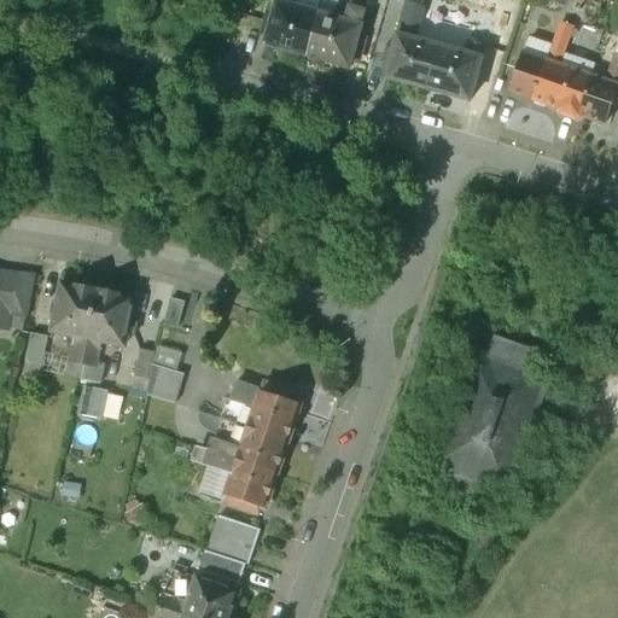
[(366,0),(351,0),(345,22),(360,25),(366,0)]
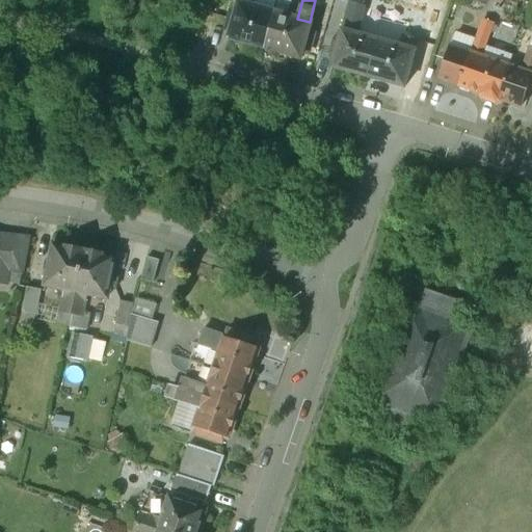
[(239,2),(238,2),(235,12),(231,28),(228,38),(264,48),(274,12),(239,2)]
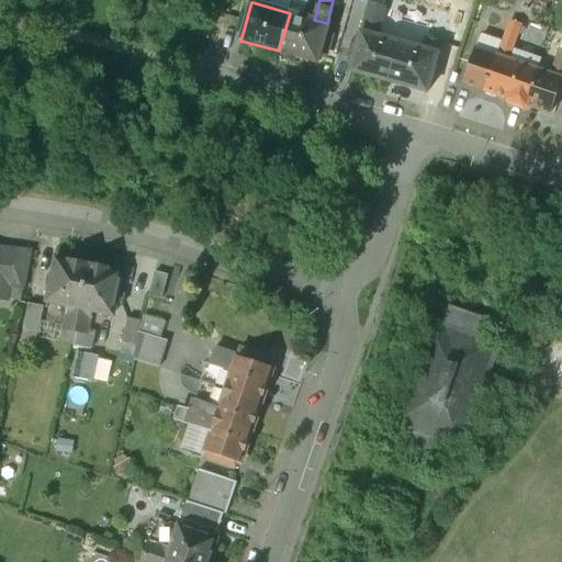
[(242,11),(237,27),(244,30),(248,13),(242,11)]
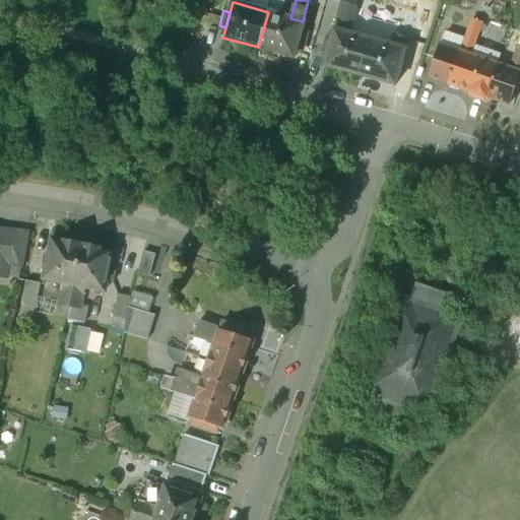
[(290,18),(268,12),(258,47),(294,57),(297,47),(301,31),(304,21),(303,21),(290,18)]
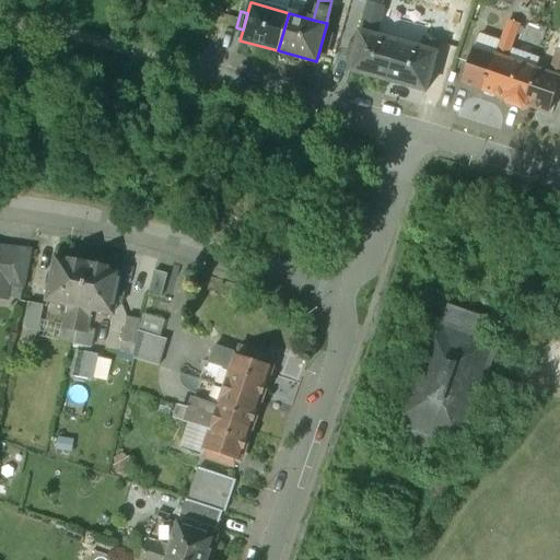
[(517,25),(506,21),(503,32),(514,35),(517,25)]
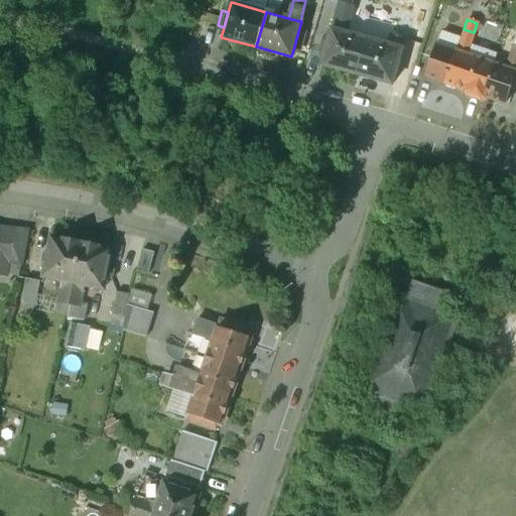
[(347,23),(335,20),(333,30),(344,33),(347,23)]
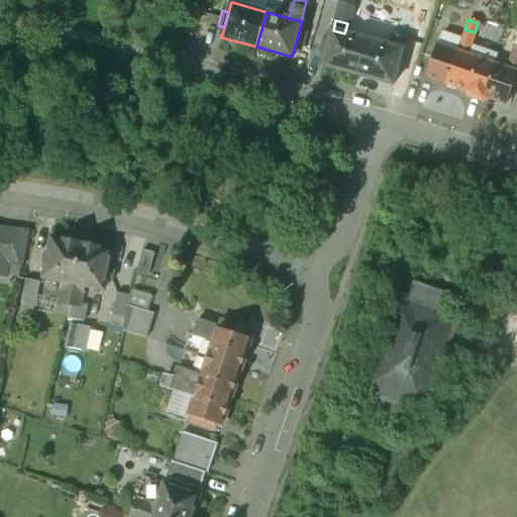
[(333,30),(332,29),(329,39),(323,38),(319,53),(325,55),(322,65),(357,75),(367,39),(344,33),(333,30)]
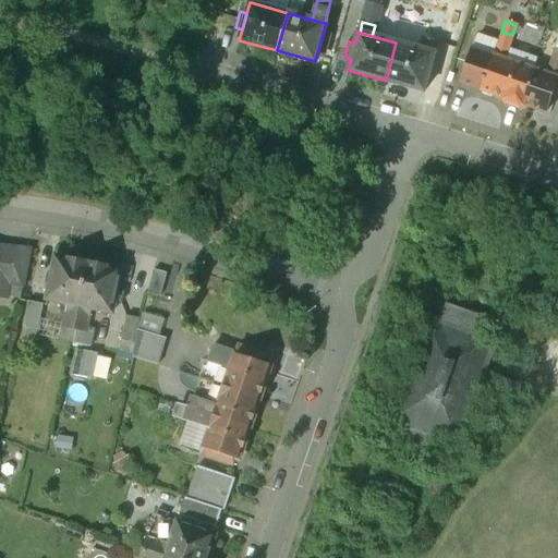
[(501,32),(493,56),(505,59),(512,35),(501,32)]
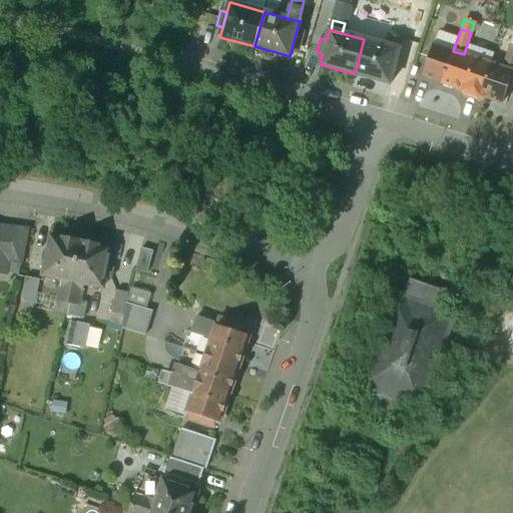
[(303,32),(297,31),(293,46),(299,47),(303,32)]
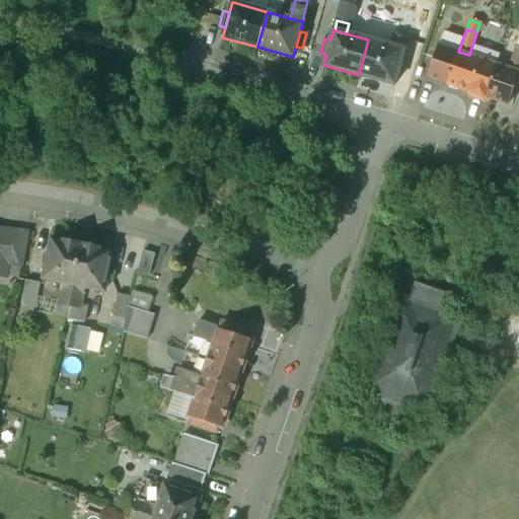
[(405,40),(393,35),(390,46),(402,49),(405,40)]
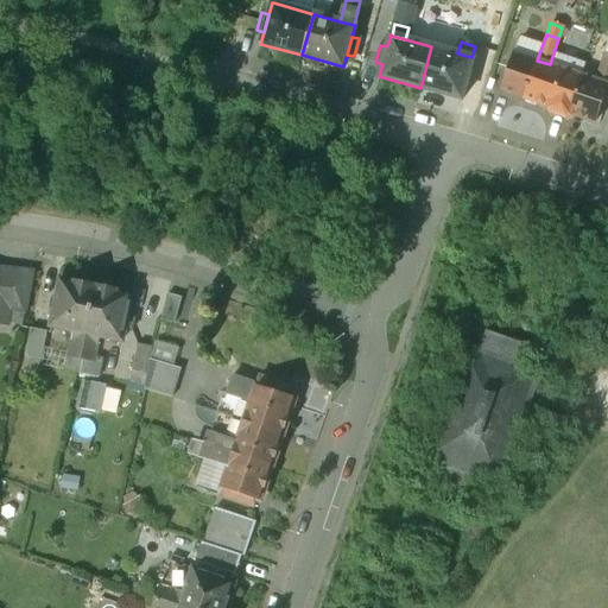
[(457,54),(431,46),(420,88),(461,99),(464,87),(472,89),(476,71),(469,70),(473,58),(472,57),(457,54)]
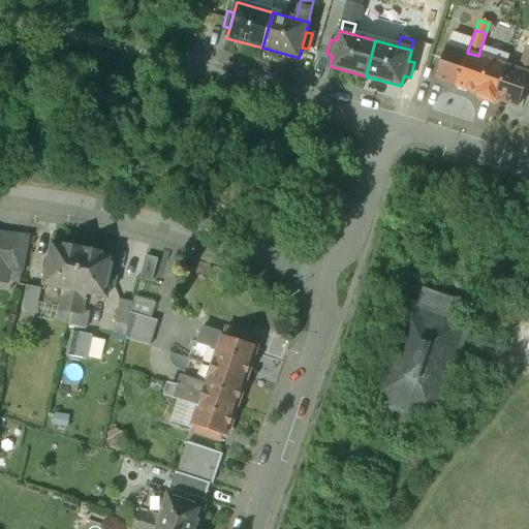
[(448,45),(437,79),(456,86),(467,53),(448,45)]
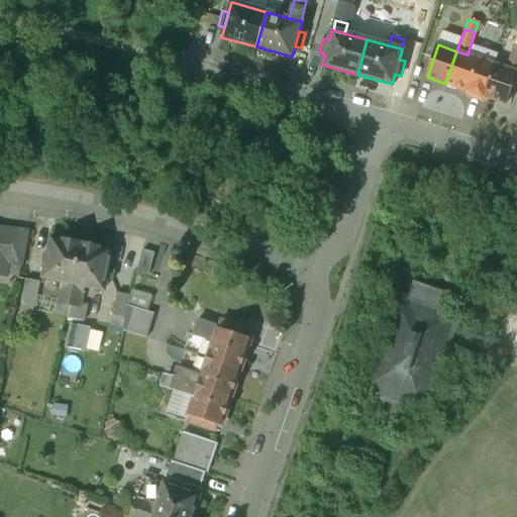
[(516,70),(516,46),(514,45),(506,69),(516,72),(516,70)]
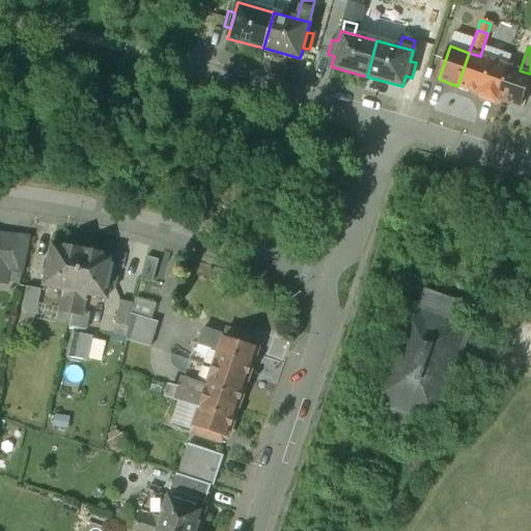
[(511,57),(492,51),(488,59),(507,66),(508,66),(511,57)]
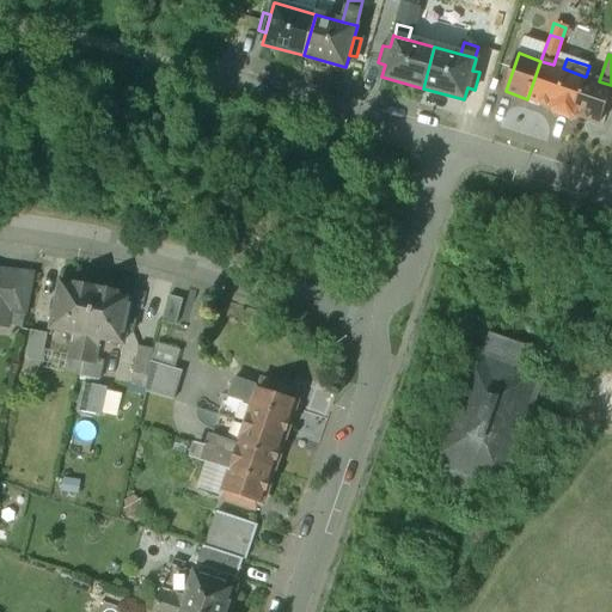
[(554,65),(540,61),(527,99),(552,108),(552,109),(554,112),(570,118),(574,116),(574,115),(571,114),(585,77),(563,68),(554,65)]
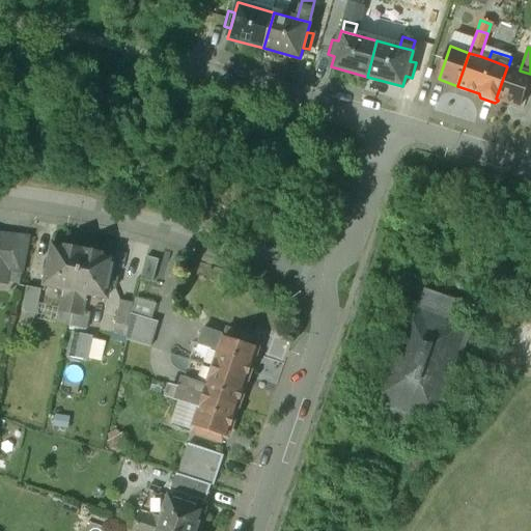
[(508,66),(507,66),(496,99),(498,100),(520,107),(527,86),(530,74),(520,71),(508,66)]
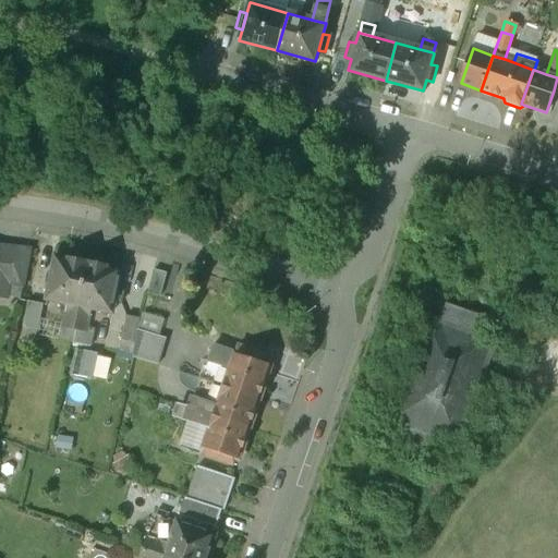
[(15,250),(0,247),(0,274),(11,277),(15,250)]
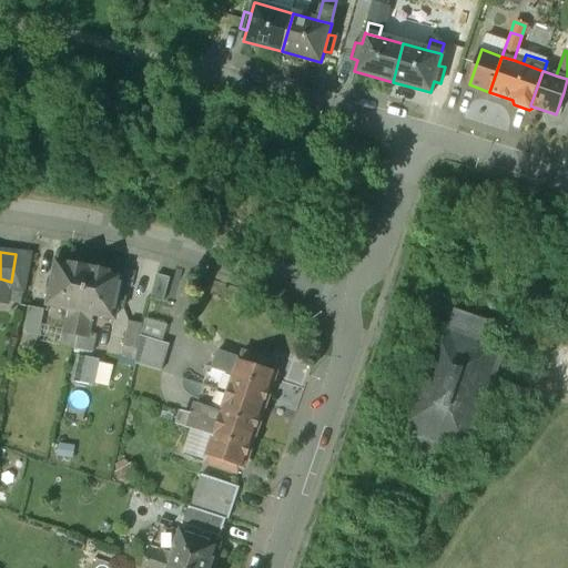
[(29,256),(16,254),(11,282),(10,285),(23,288),(29,256)]
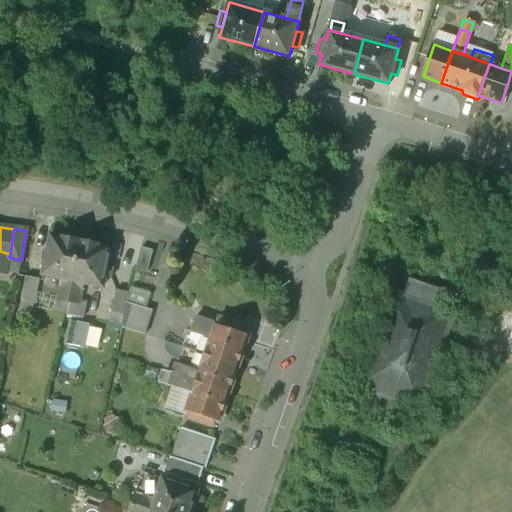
[(82,242),(51,235),(43,275),(63,279),(73,281),(82,242)]
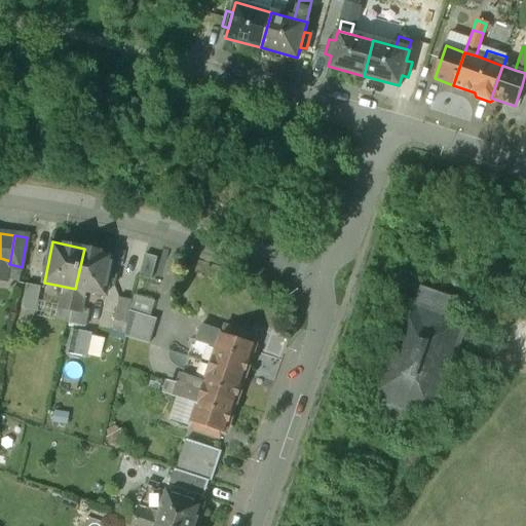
[(114,255),(84,249),(75,289),(86,291),(106,295),(108,284),(114,285),(116,275),(110,274),(114,255)]
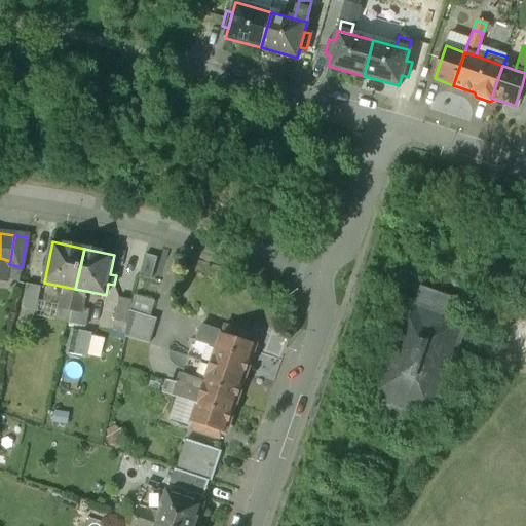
[(157,258),(145,255),(139,276),(151,279),(157,258)]
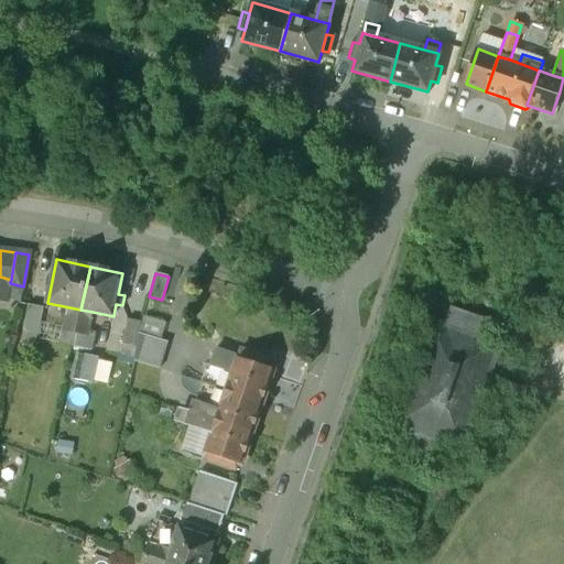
[(11,280),(0,277),(0,299),(7,300),(10,283),(11,280)]
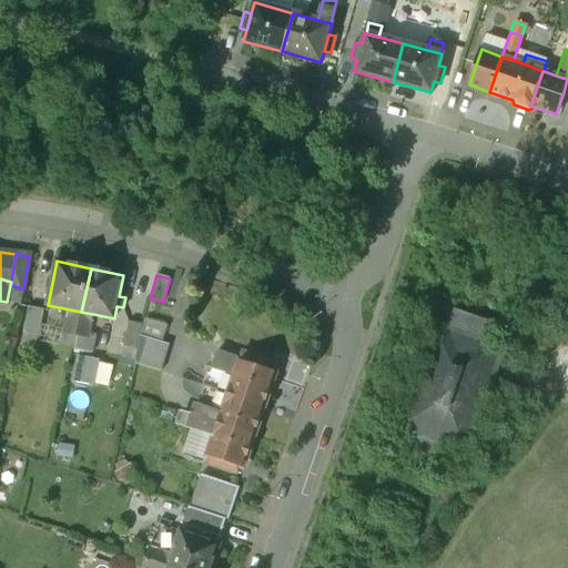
[(432,318),(399,425),(415,429),(408,454),(447,465),(454,440),(479,448),(497,383),(509,344),(489,337),(495,318),(455,307),(449,324),(432,318)]
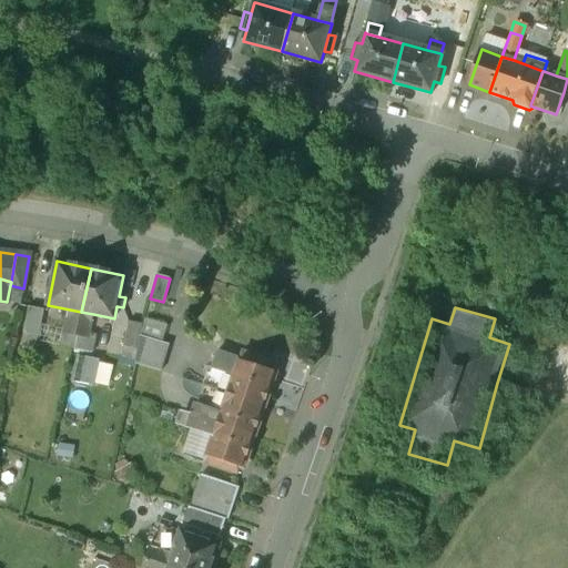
[(43,312),(28,308),(23,335),(38,338),(43,312)]
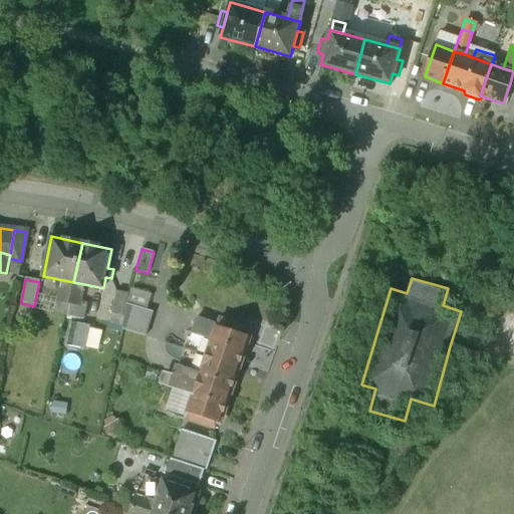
[(63,280),(59,301),(69,304),(73,282),(63,280)]
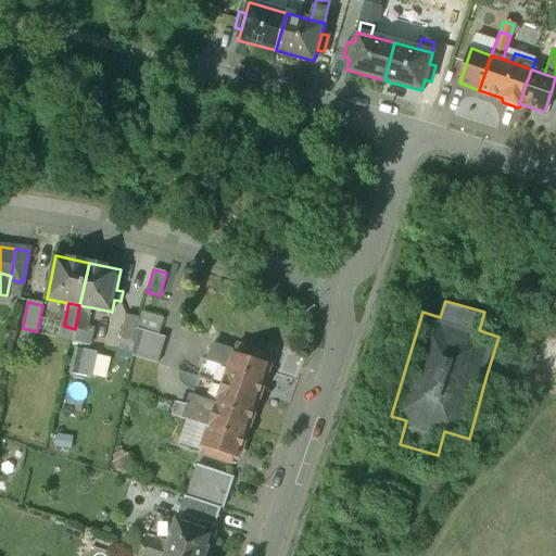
[(75,329),(86,331),(91,307),(79,305),(75,329)]
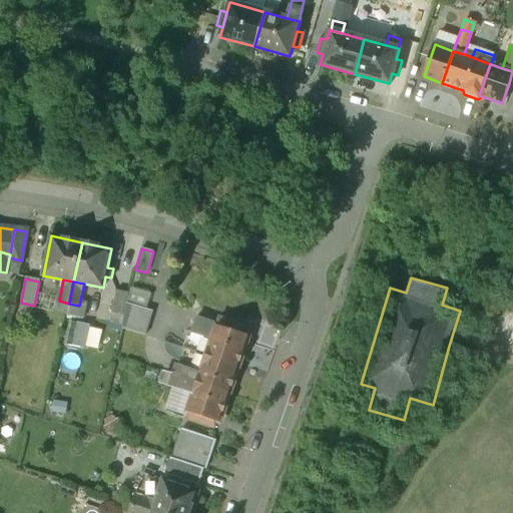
[(129,290),(128,293),(124,316),(121,329),(144,336),(149,312),(144,310),(147,294),(129,290)]
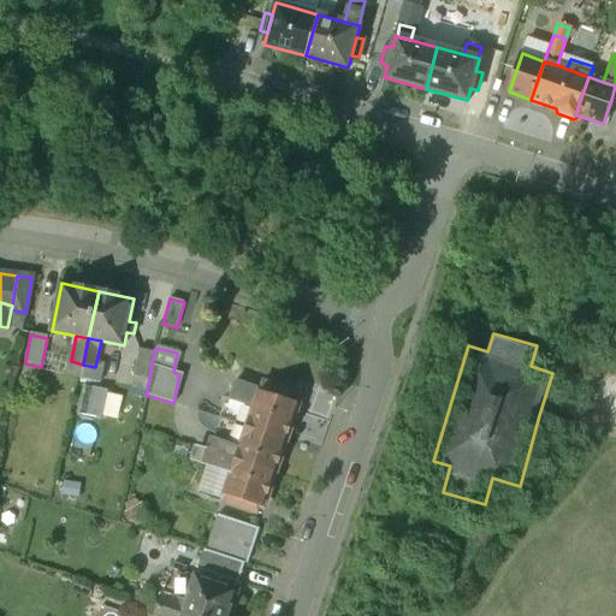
[(149,379),(154,351),(138,349),(134,375),(149,379)]
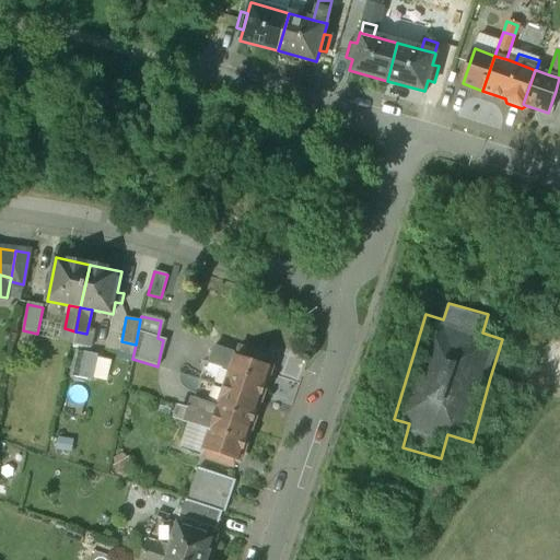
[(86,334),(76,331),(72,348),(83,350),(86,334)]
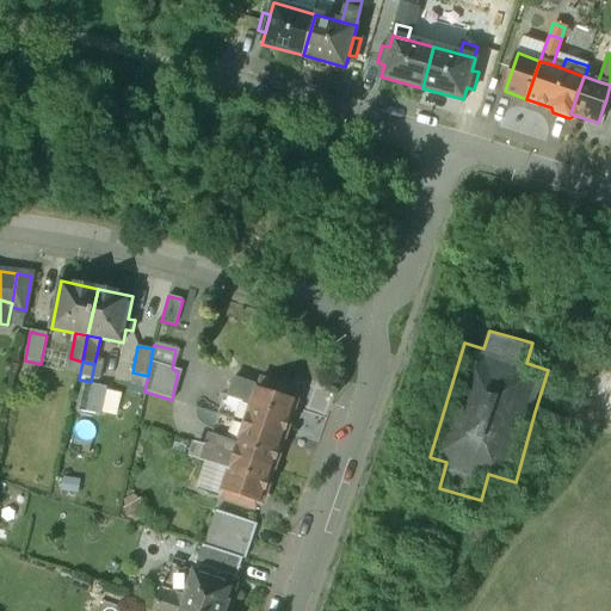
[(259,387),(234,378),(228,396),(253,405),(259,387)]
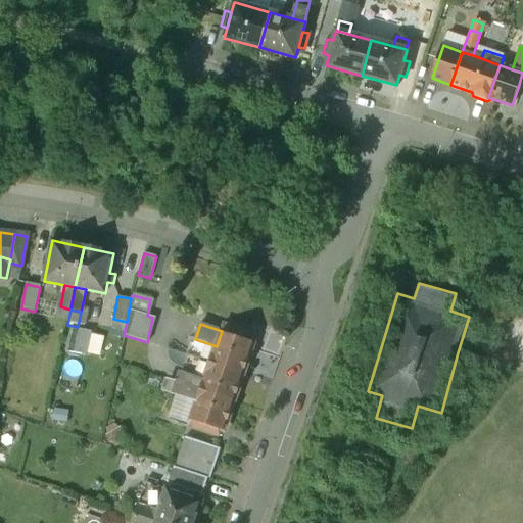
[(243,330),(225,324),(222,331),(217,346),(210,364),(243,375),(245,369),(247,370),(250,360),(248,359),(251,349),(247,341),(241,339),(243,330)]
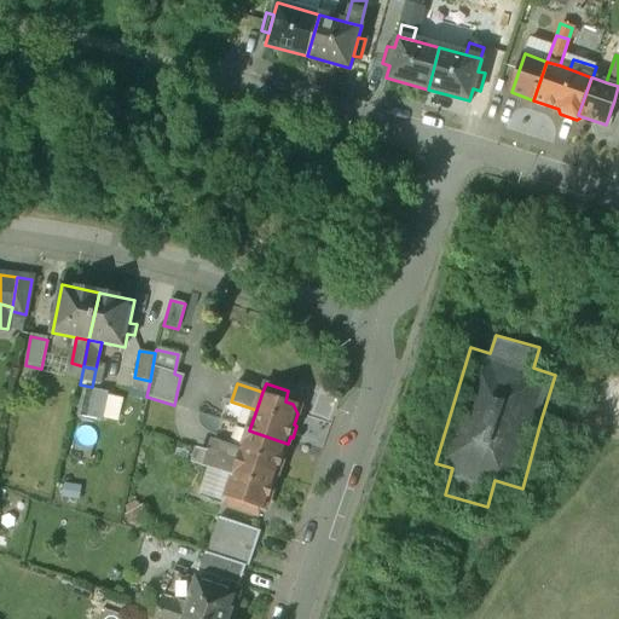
[(221,409),(219,417),(202,412),(198,426),(218,431),(224,409),(221,409)]
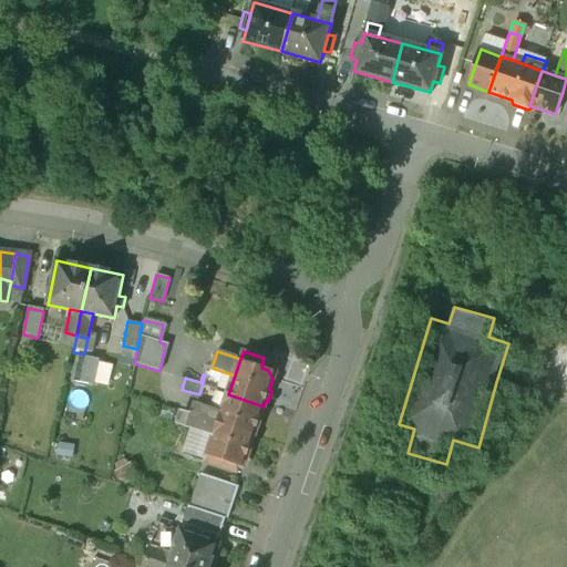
[(228,397),(202,388),(197,403),(223,412),(228,397)]
